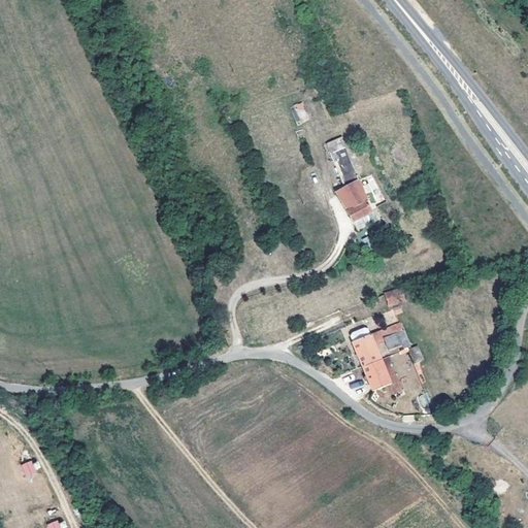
[(298,125),(309,120),(301,102),(290,107),(298,125)]
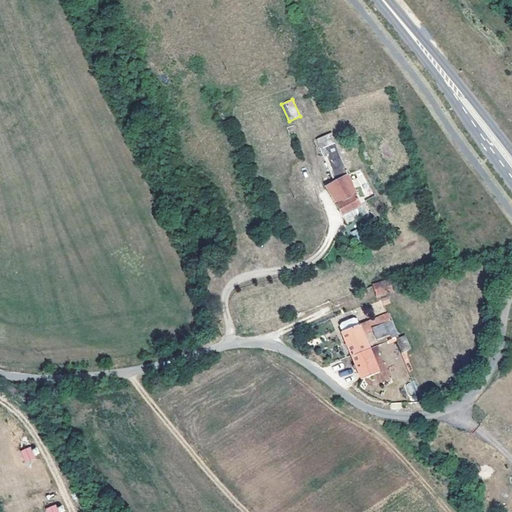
[(359,205),(346,177),(347,177),(339,157),(326,163),(334,183),(324,188),(341,215),(359,205)]
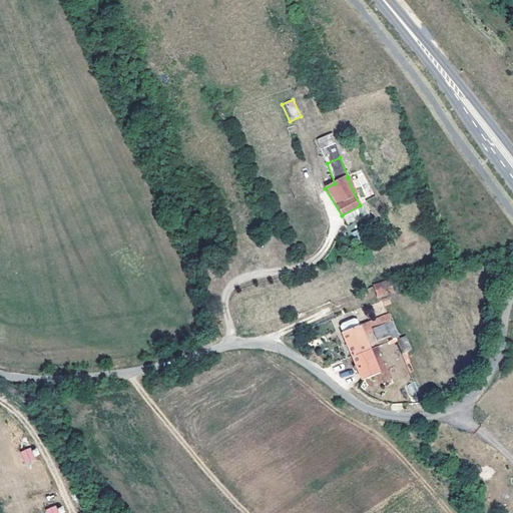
[(344,215),(347,223),(356,219),(353,211),(344,215)]
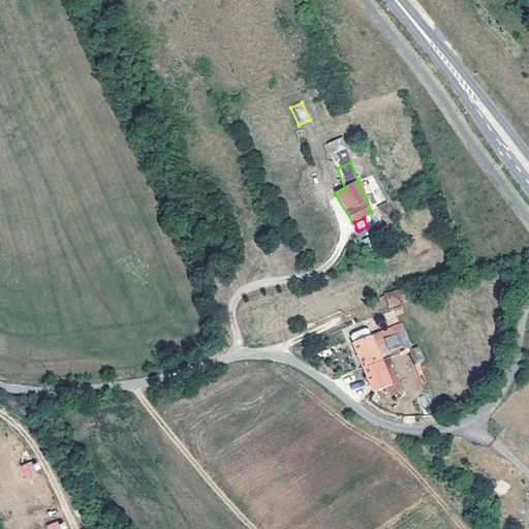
[(400,288),(384,293),(390,308),(405,303),(400,288)]
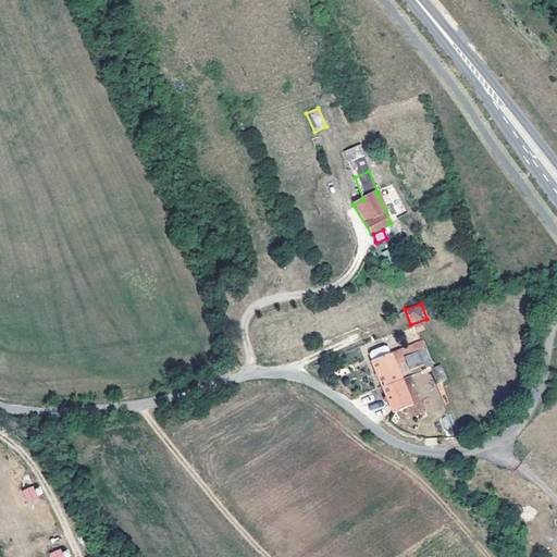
[(423,350),(408,357),(412,370),(428,364),(423,350)]
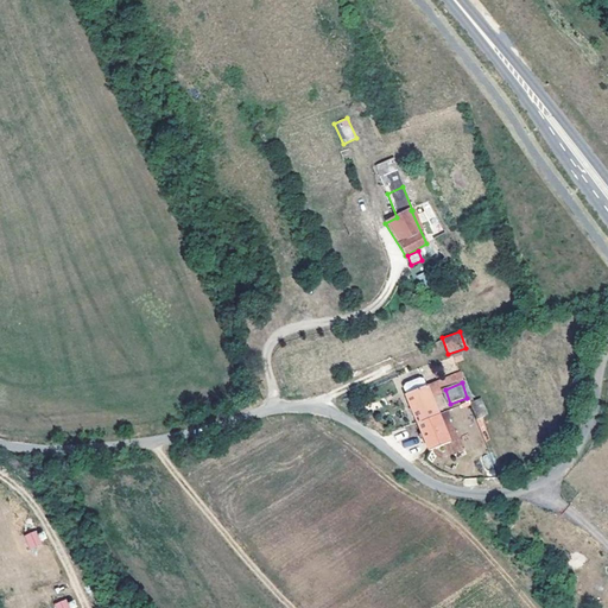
[(418,423),(441,415),(430,385),(407,394),(418,423)]
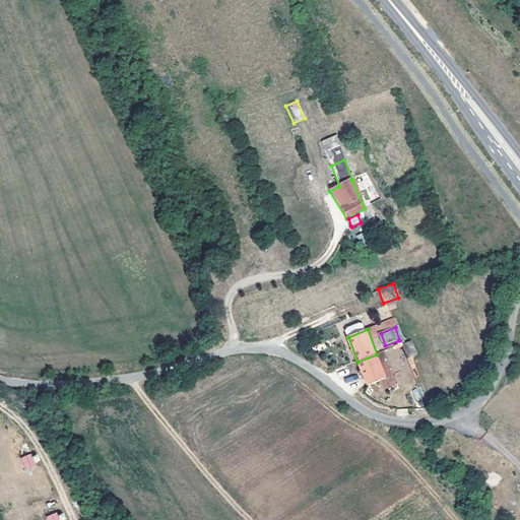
[(412,340),(402,343),(408,358),(417,354),(412,340)]
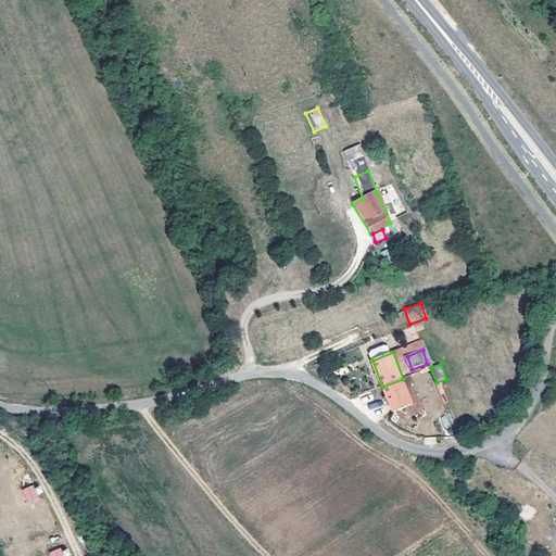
[(403,379),(382,387),(392,412),(413,404),(403,379)]
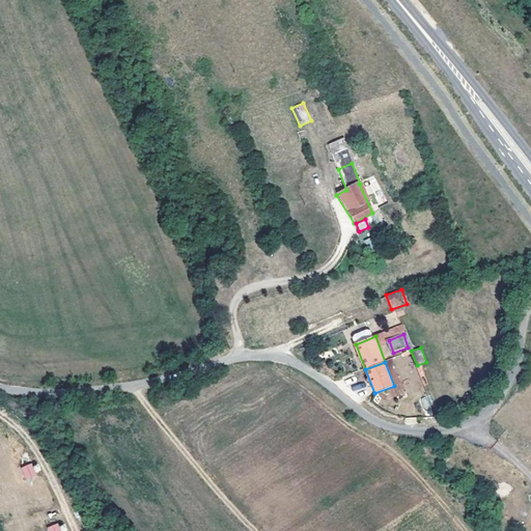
[(26,479),(37,475),(32,463),(21,468),(26,479)]
